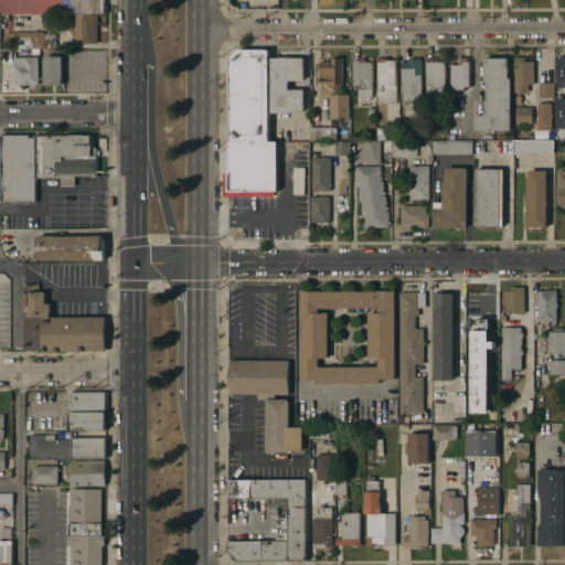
[(41,0),(41,2),(76,2),(76,3),(105,3),(105,13),(96,13),(96,14),(0,14),(0,0),(41,0)]
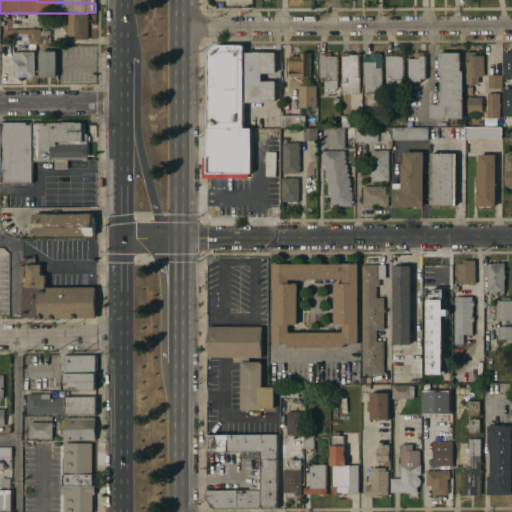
[(71,40),(71,36),(67,36),(67,13),(87,14),(87,40),(71,40)]
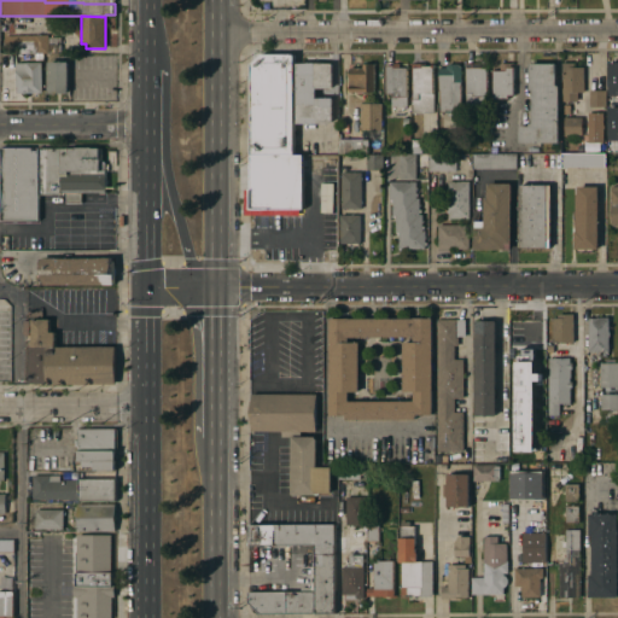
[(48,53),(23,53),(23,48),(5,50),(4,36),(47,35),(48,53)]
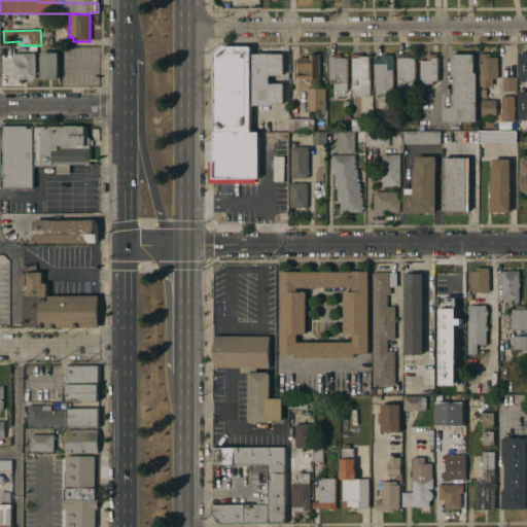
[(41,32),(50,32),(51,44),(41,44),(41,32)]
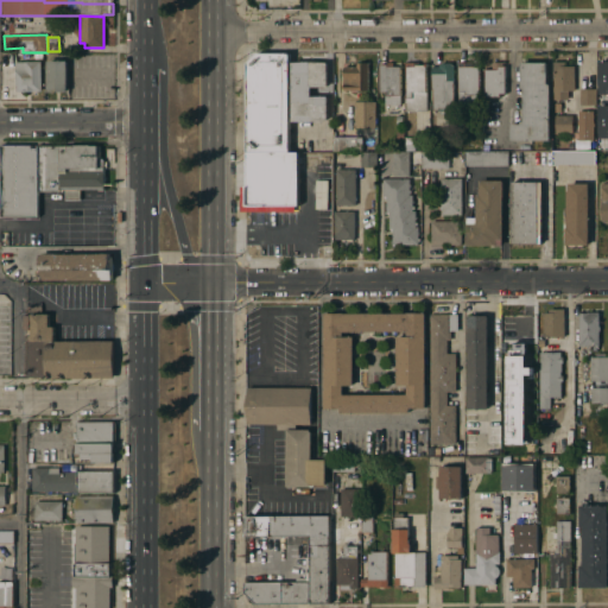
[(257,54),(289,54),(289,152),(246,152),(246,64),(257,54)]
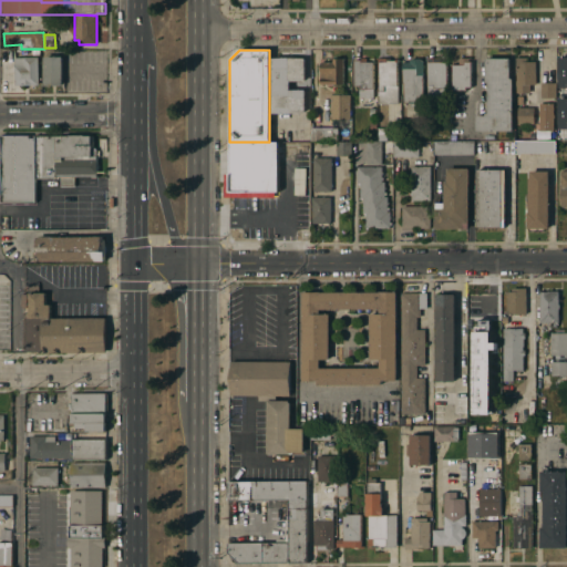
[(43,57),(61,57),(62,86),(43,86),(43,57)]
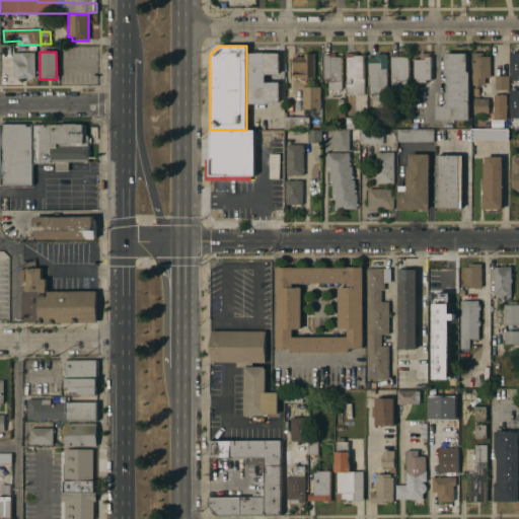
[(34,78),(13,79),(12,53),(34,53),(34,78)]
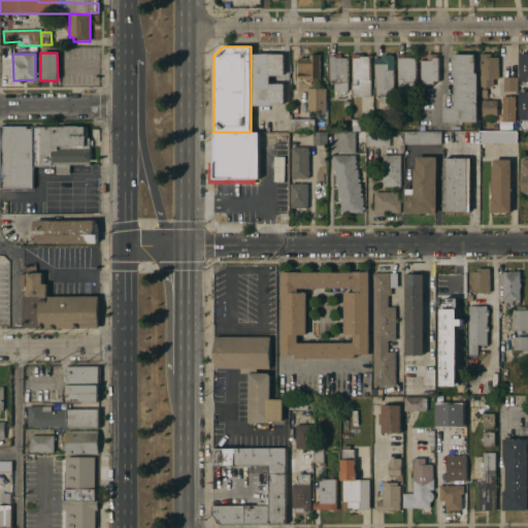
[(283,55),(283,76),(268,76),(268,84),(283,84),(283,105),(253,105),(253,55),(283,55)]
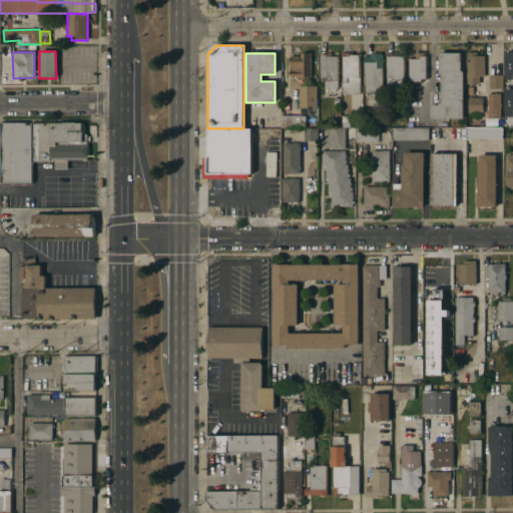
[(310,76),(289,76),(289,57),(300,57),(300,53),(310,53),(310,76)]
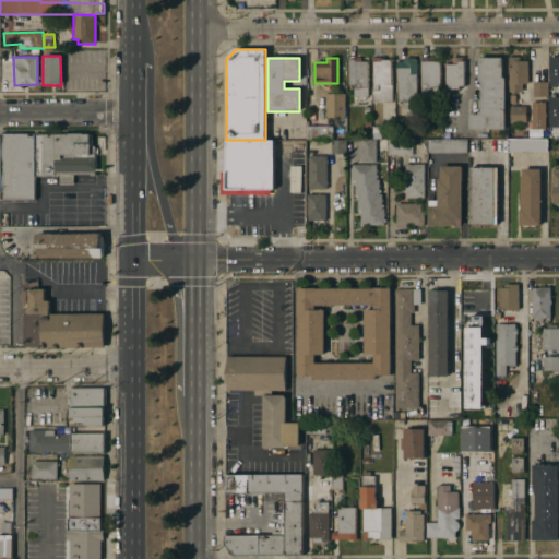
[(367,97),(354,97),(354,85),(348,86),(348,60),(355,60),(355,58),(360,58),(360,62),(367,61),(367,97)]
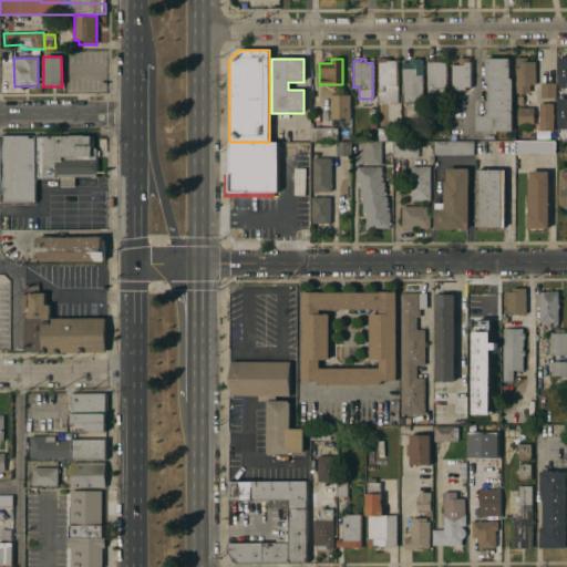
[(397,86),(398,86),(398,104),(378,104),(378,59),(390,59),(390,61),(397,61),(397,86)]
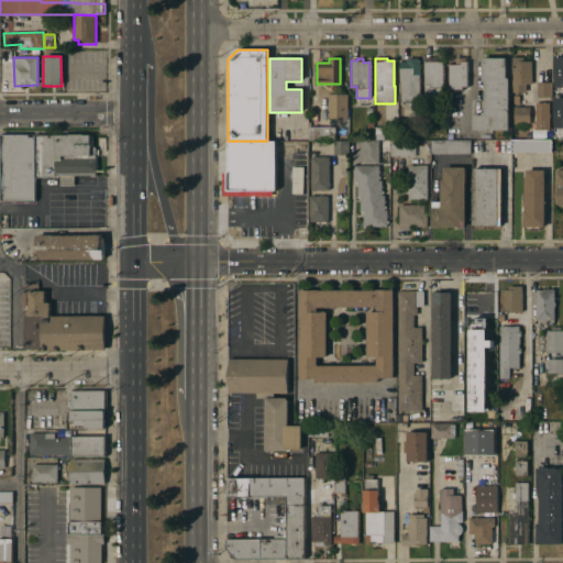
[(416,99),(416,101),(410,101),(410,103),(406,103),(406,101),(405,102),(400,102),(400,84),(399,84),(399,63),(406,63),(406,61),(409,58),(416,58),(419,62),(420,99),(416,99)]
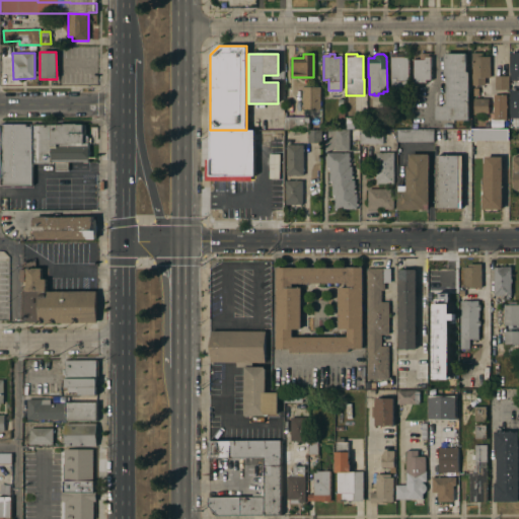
[(409,81),(408,81),(408,94),(391,94),(391,54),(401,54),(401,57),(409,57),(409,81)]
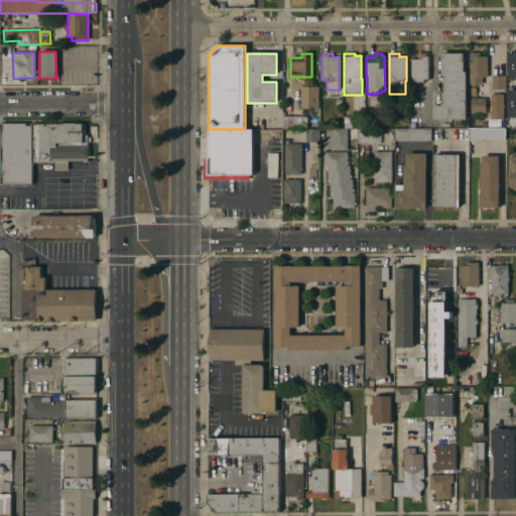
[(428,80),(423,80),(423,83),(410,83),(410,59),(417,59),(417,53),(428,53),(428,80)]
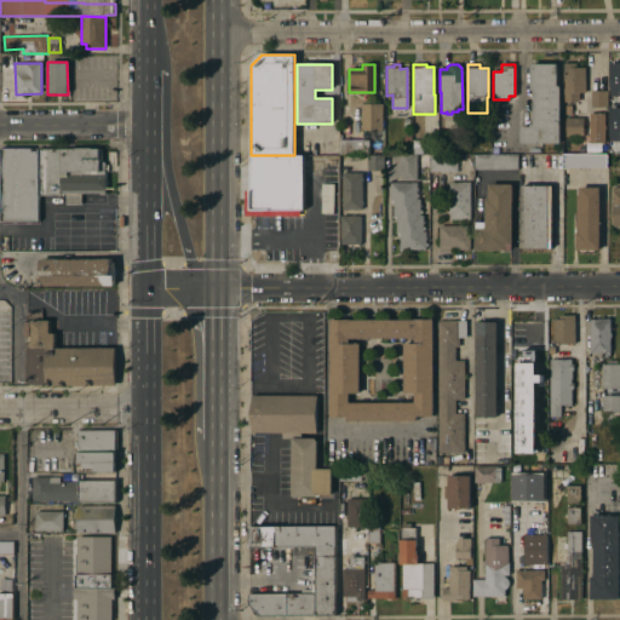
[(560,144),(520,144),(520,127),(529,127),(529,125),(533,125),(533,91),(529,91),(529,64),(557,64),(557,86),(560,86),(560,144)]
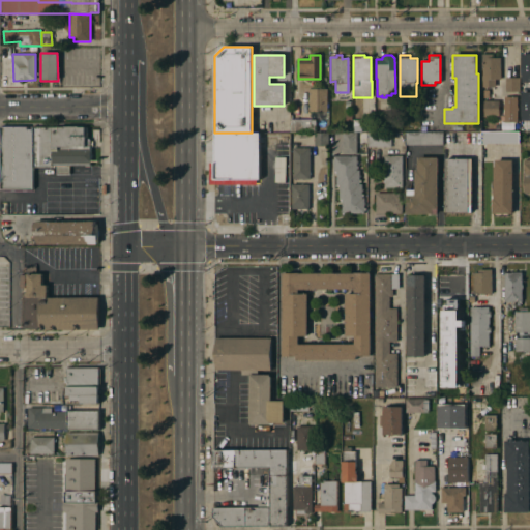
[(493,55),(493,58),(500,58),(500,80),(495,80),(495,87),(482,88),(482,55),(493,55)]
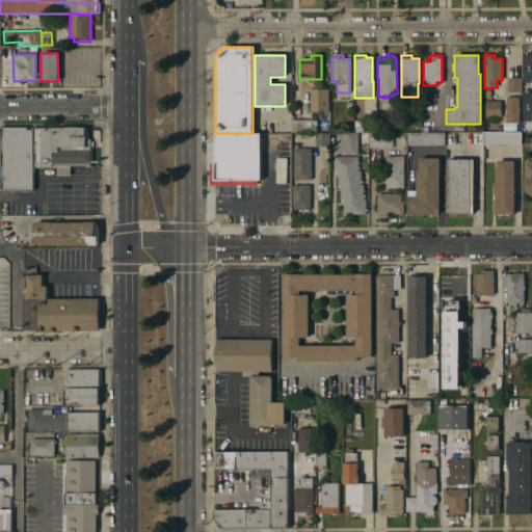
[(522,78),(522,92),(507,92),(507,78),(522,78)]
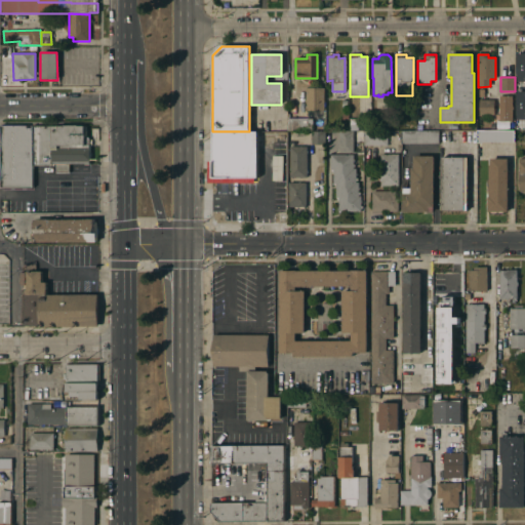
[(324,88),(324,111),(306,111),(306,88),(324,88)]
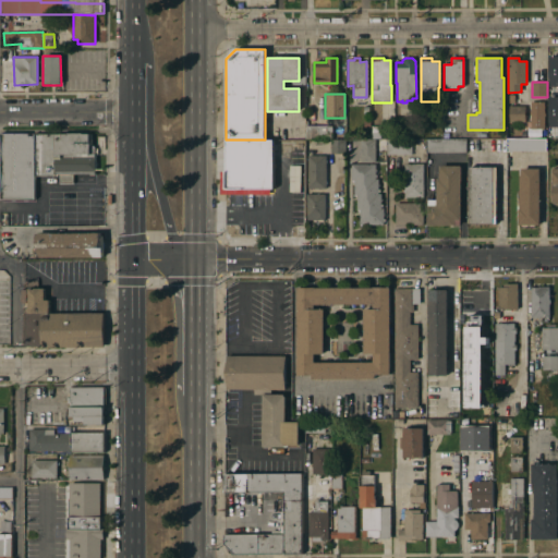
[(544,129),(531,129),(531,116),(530,116),(530,111),(531,111),(531,102),(544,102),(544,113),(545,113),(545,117),(544,117),(544,129)]
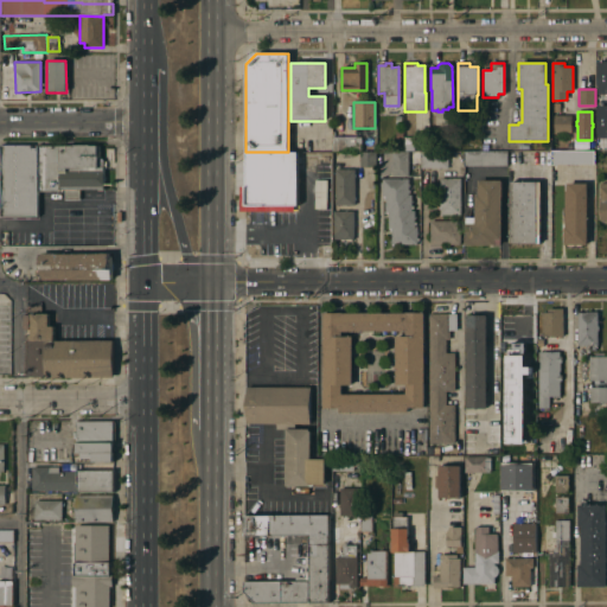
[(570,116),(570,134),(553,133),(554,116),(570,116)]
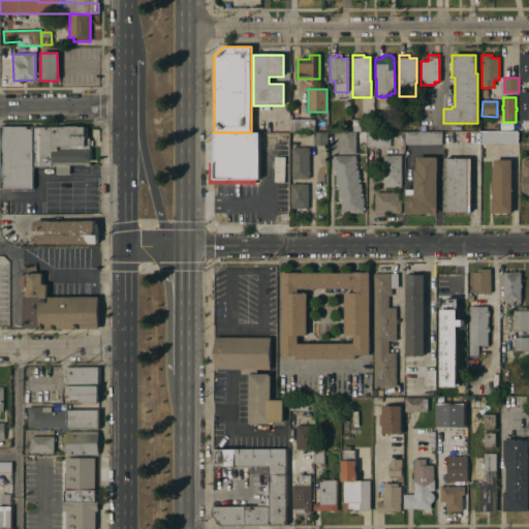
[(310,119),(310,120),(314,120),(314,131),(289,132),(289,119),(310,119)]
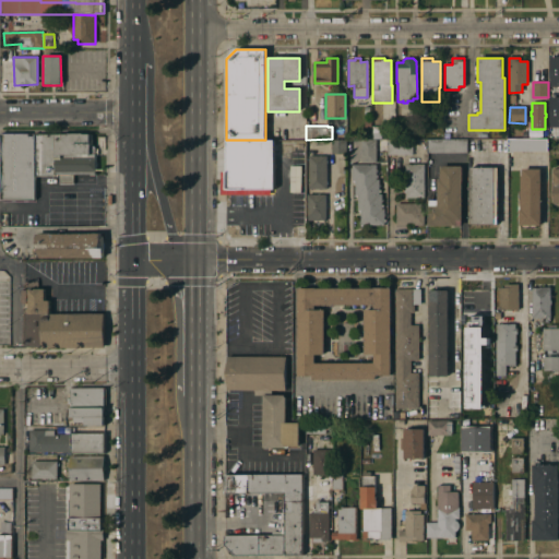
[(0,134),(28,134),(28,137),(34,137),(34,134),(90,134),(90,145),(93,145),(95,147),(95,150),(97,150),(97,154),(95,154),(95,175),(73,176),(73,185),(59,185),(59,176),(57,176),(55,177),(34,177),(35,200),(0,200),(0,134)]
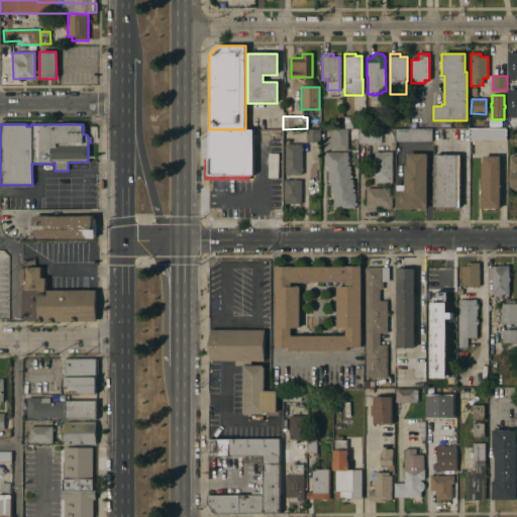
[(506,128),(506,140),(474,140),(474,141),(470,141),(470,128),(506,128)]
